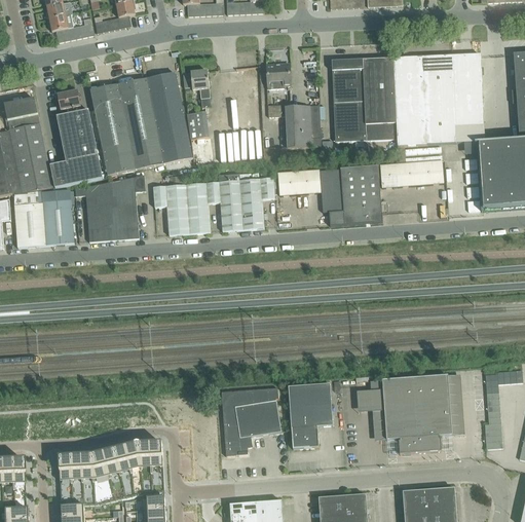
[(46,9),(45,9),(46,17),(71,12),(72,12),(70,0),(62,2),(46,5),(46,9)]
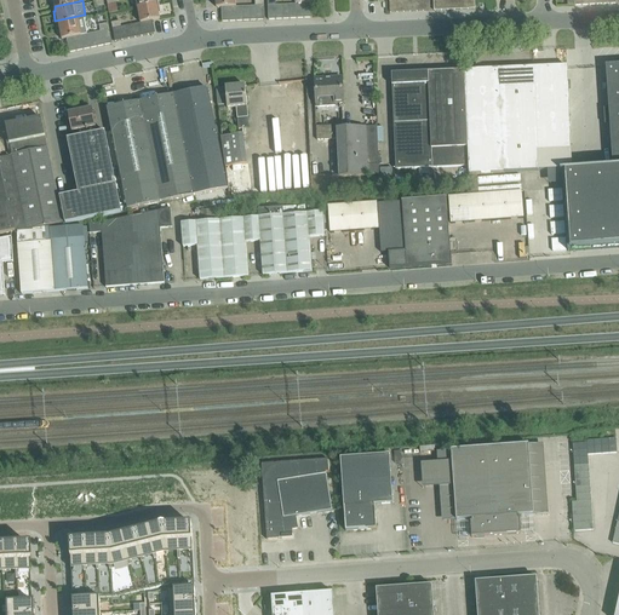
[(159,9),(158,0),(136,5),(139,18),(144,18),(152,16),(159,15),(158,10),(159,9)]
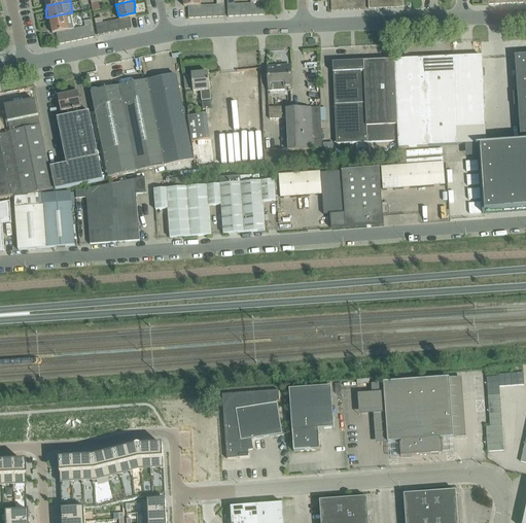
[(71,12),(46,18),(48,26),(50,25),(51,30),(55,29),(61,28),(67,27),(73,26),(71,12)]
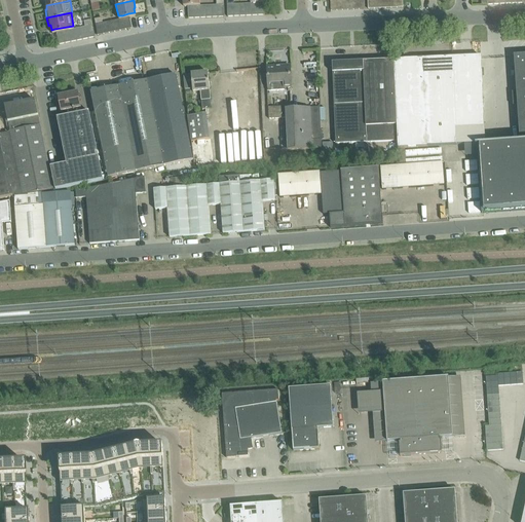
[(94,34),(90,22),(85,23),(87,35),(94,34)]
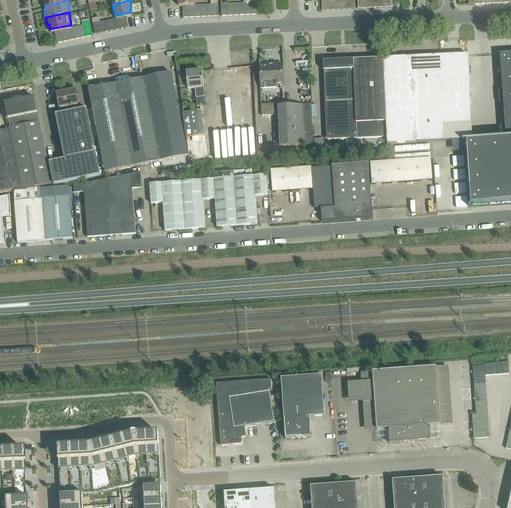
[(83,22),(82,22),(77,23),(79,35),(85,34),(83,22)]
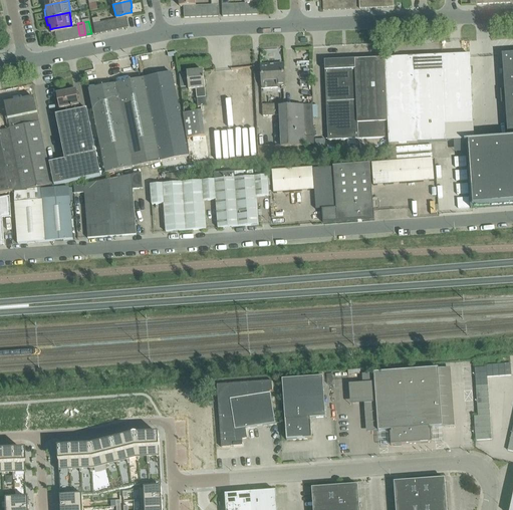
[(79,35),(77,23),(71,25),(73,36),(79,35)]
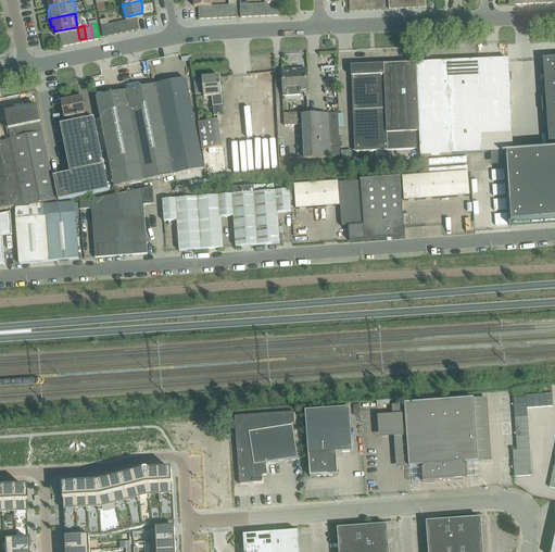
[(79,39),(77,27),(71,28),(73,40),(79,39)]
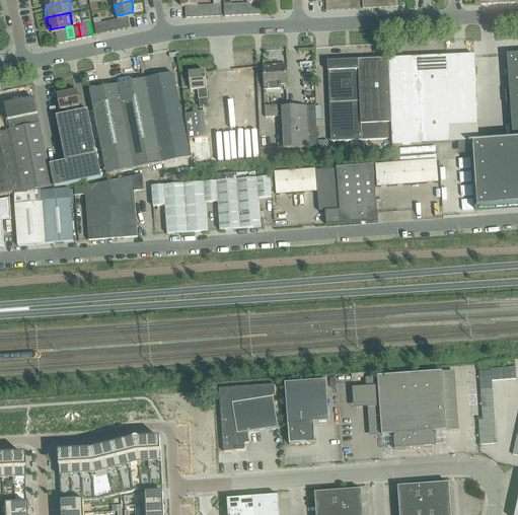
[(68,38),(66,26),(60,27),(63,40),(68,38)]
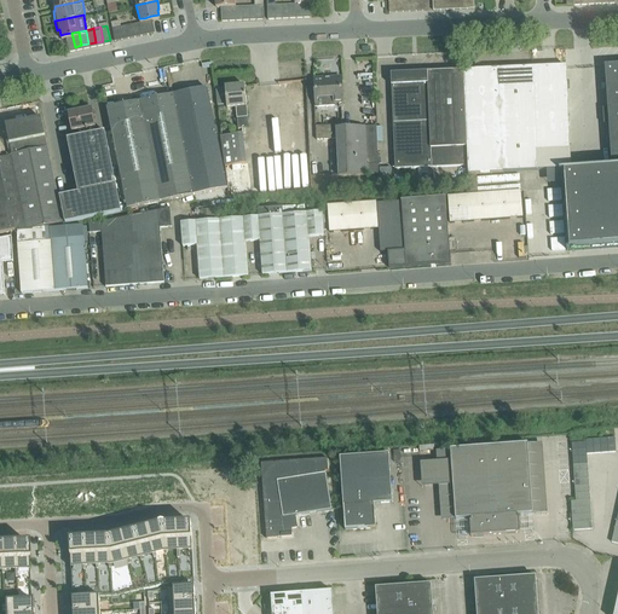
[(75,47),(71,33),(64,34),(68,48),(75,47)]
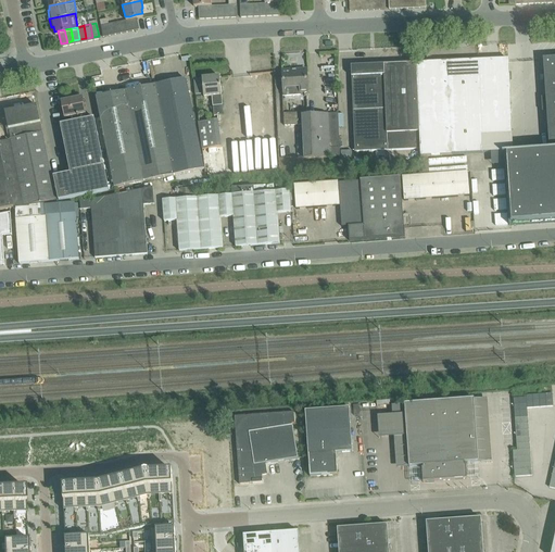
[(554,53),(542,54),(549,146),(554,145),(554,53)]
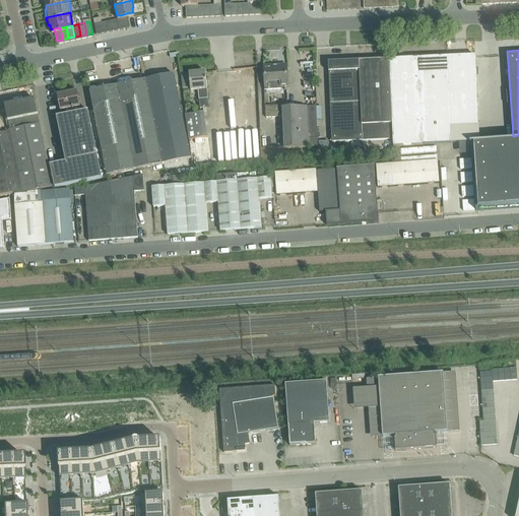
[(474,53),(465,53),(446,54),(450,139),(469,138),(478,138),(474,53)]
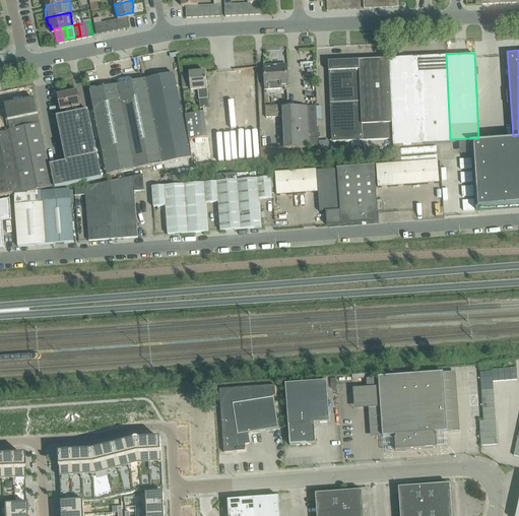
[(450,139),(446,54),(417,55),(423,140),(450,139)]
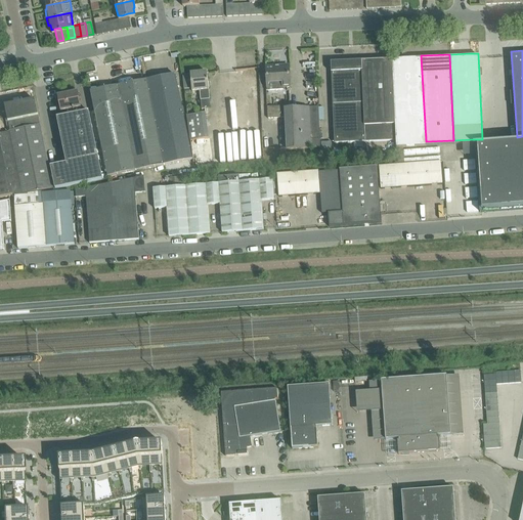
[(426,141),(421,55),(392,56),(396,137),(395,137),(395,143),(426,141)]
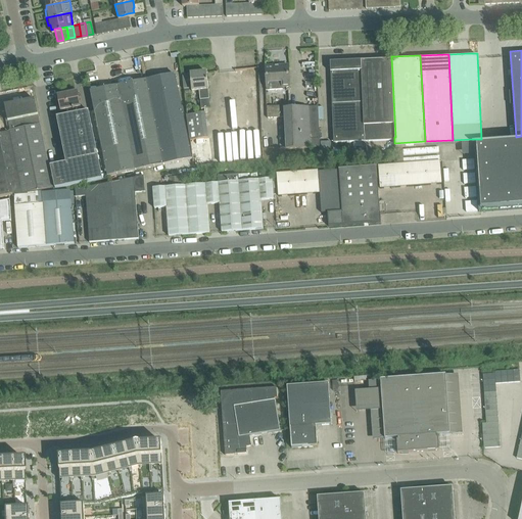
[(395,137),(391,56),(329,59),(333,140),(394,137),(395,137)]
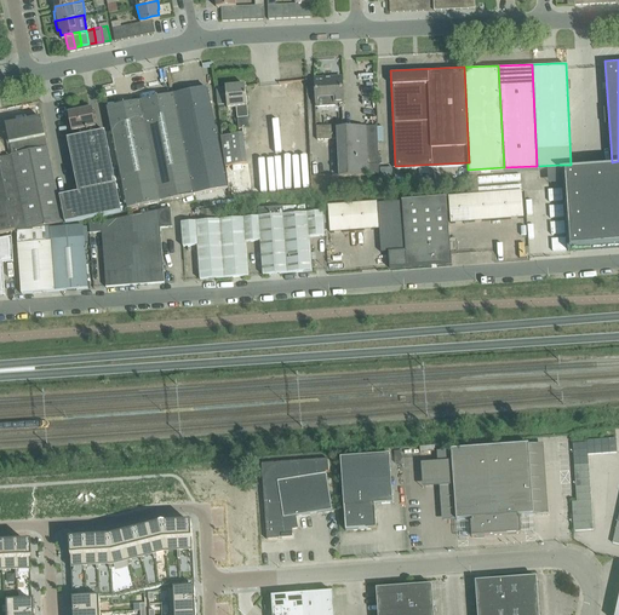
[(340,73),(314,74),(315,101),(315,103),(316,103),(316,102),(333,101),(333,99),(342,98),(340,73)]
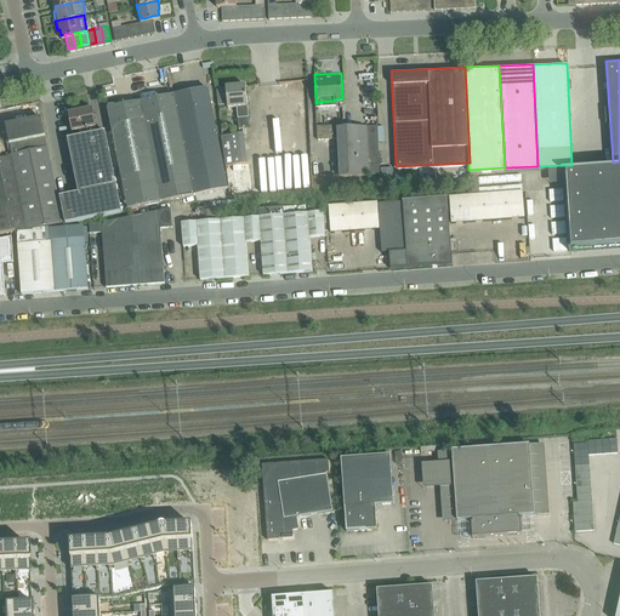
[(244,81),(226,84),(228,104),(235,104),(238,125),(248,124),(246,103),(244,81)]
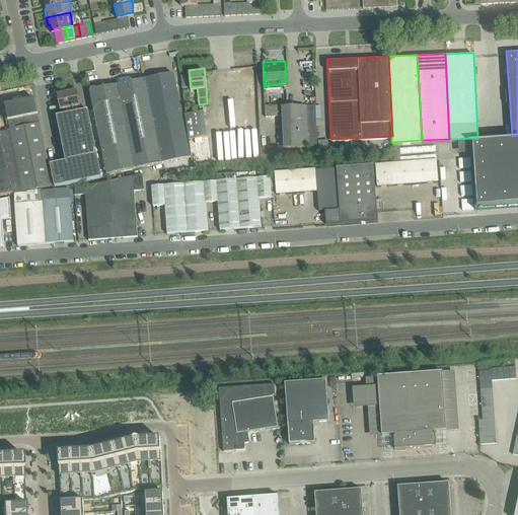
[(190,154),(172,71),(144,76),(161,160),(190,154)]
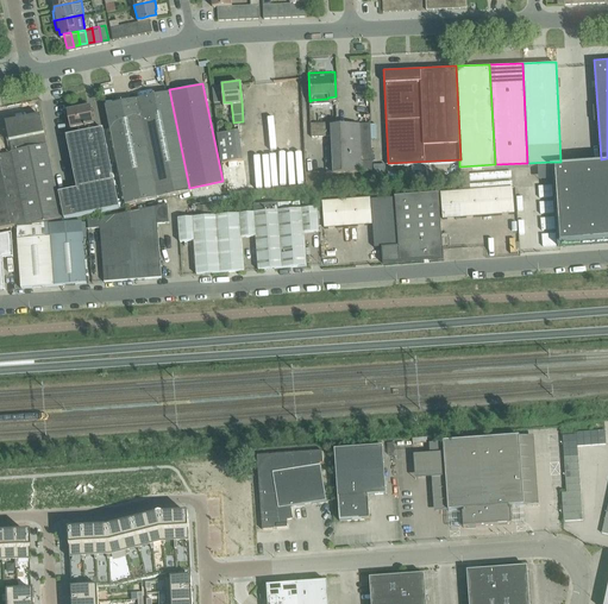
[(189,188),(169,89),(137,96),(157,194),(189,188)]
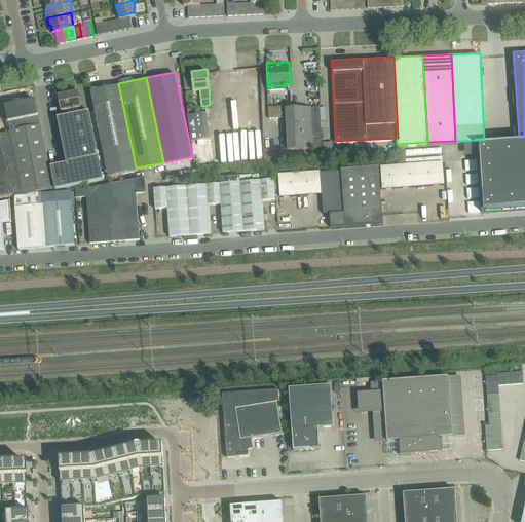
[(136,168),(118,83),(90,88),(107,174),(136,168)]
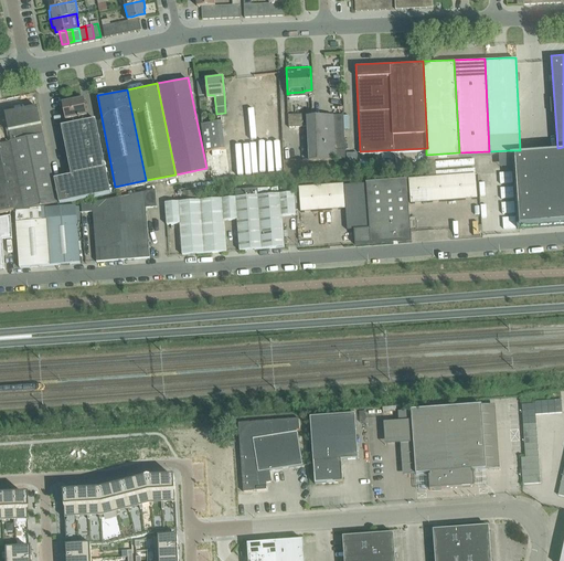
[(107,190),(94,126),(92,116),(86,117),(85,113),(86,113),(83,95),(61,99),(65,117),(71,115),(72,120),(61,123),(70,172),(53,176),(59,200),(107,190)]
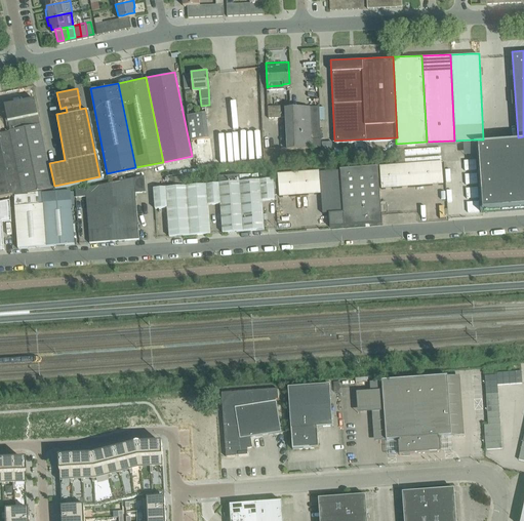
[(9,129),(0,131),(0,136),(11,193),(13,192),(22,191),(52,185),(34,96),(4,103),(9,129)]
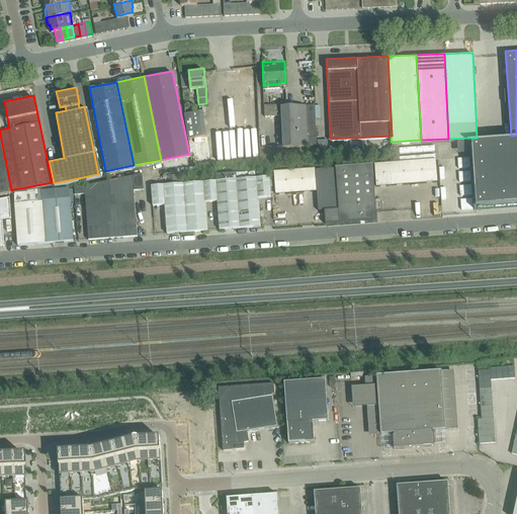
[(314,101),(280,103),(280,112),(282,143),(282,144),(316,142),(314,101)]
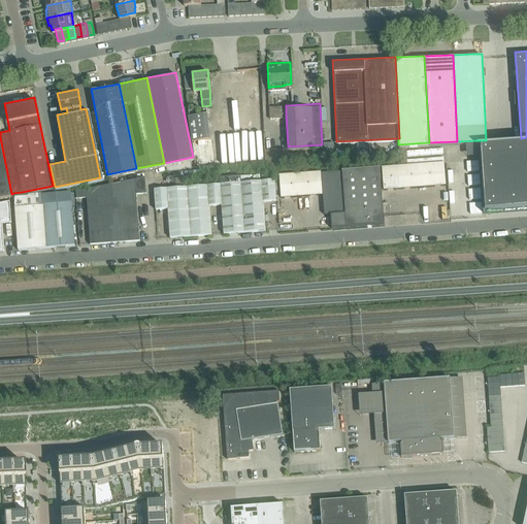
[(205,109),(187,112),(188,120),(206,117),(205,109)]
